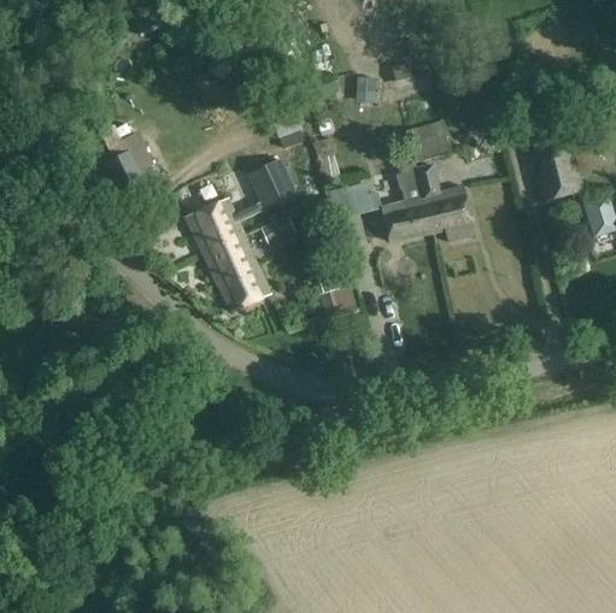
[(165,17),(157,0),(153,0),(128,15),(138,33),(165,17)]
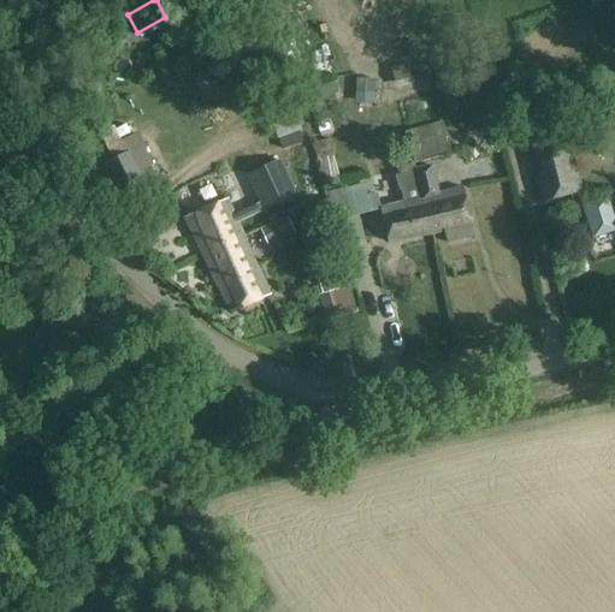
[(412,81),(407,63),(388,67),(392,85),(412,81)]
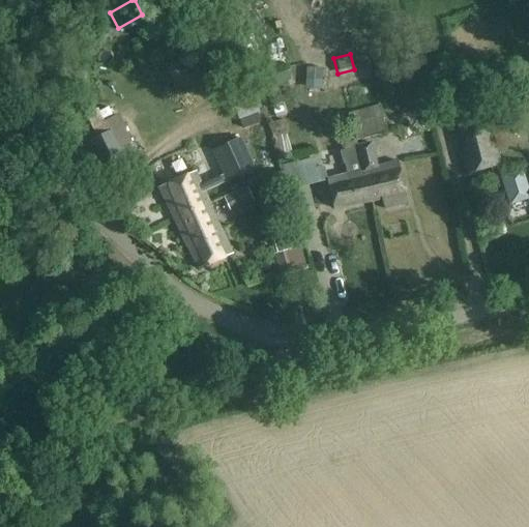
[(305,65),(305,76),(322,76),(322,65),(305,65)]
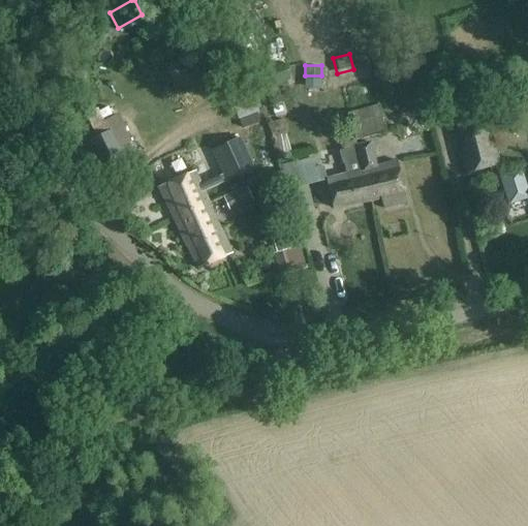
[(266,73),(254,78),(259,91),(270,87),(266,73)]
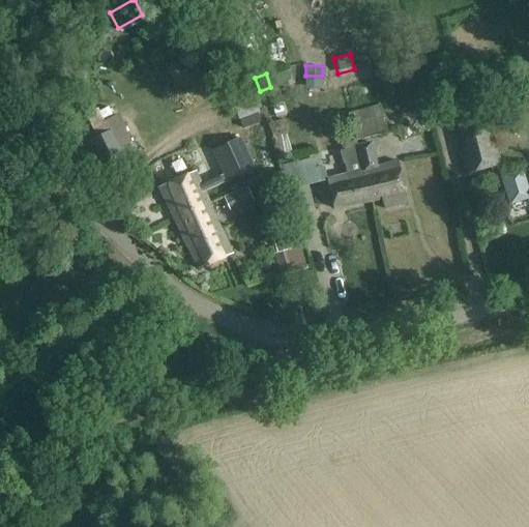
[(380,104),(348,112),(351,124),(348,124),(352,139),(370,135),(387,130),(380,104)]
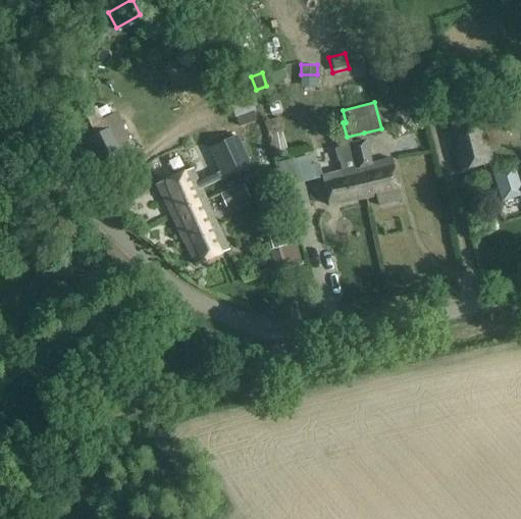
[(105,128),(94,135),(108,163),(135,151),(116,112),(101,119),(102,122),(105,128)]
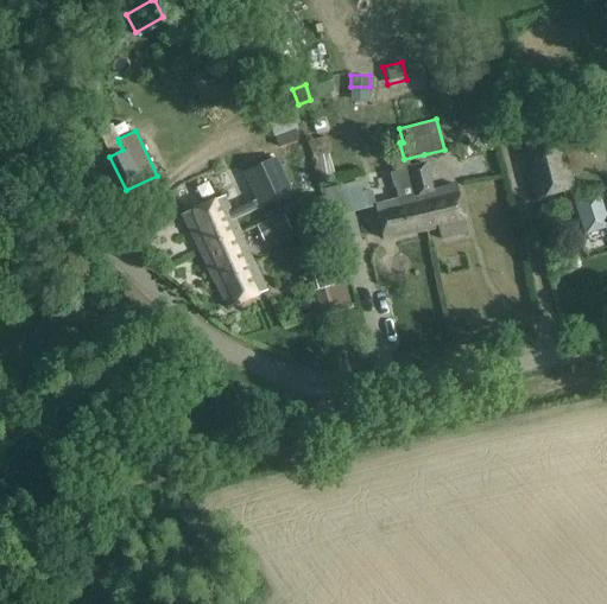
[(335,175),(321,131),(305,135),(320,179),(335,175)]
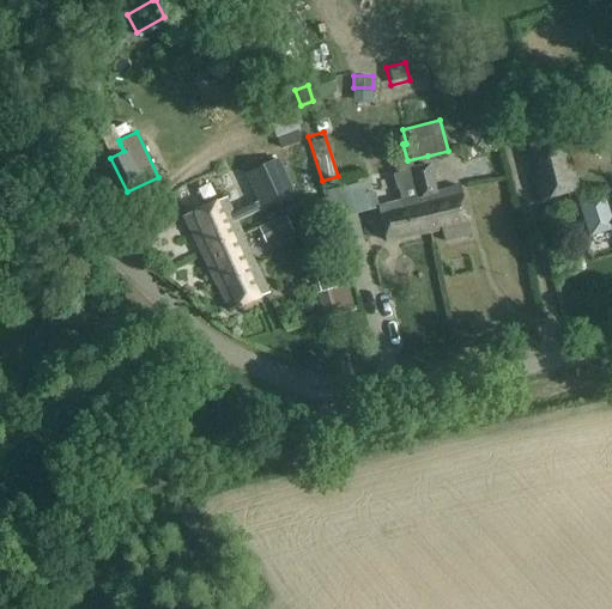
[(401,199),(380,205),(387,238),(424,230),(416,198),(408,169),(407,160),(403,144),(391,147),(397,171),(393,172),(397,187),(398,187),(401,199)]
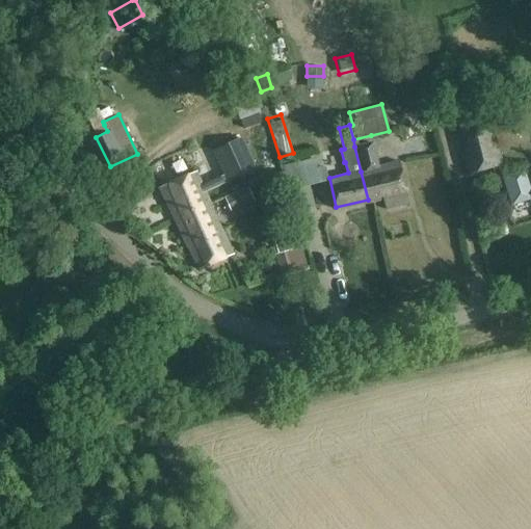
[(224,173),(203,182),(206,189),(228,179),(229,180),(255,167),(241,136),(214,149),(224,173)]
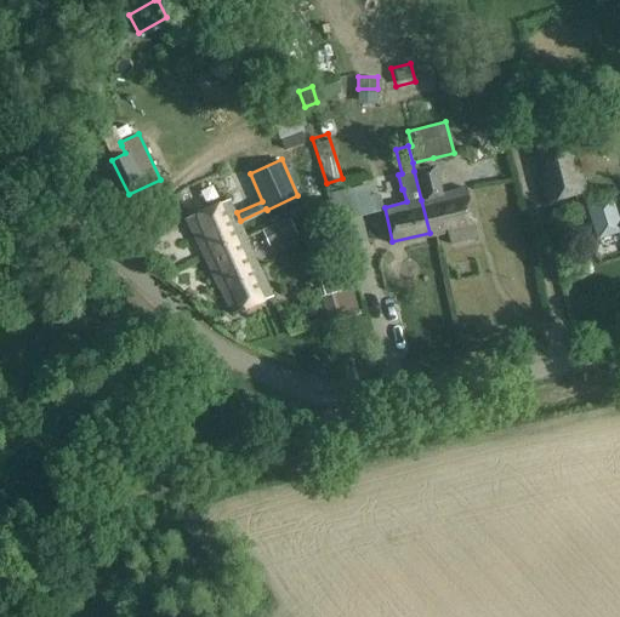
[(579,163),(540,173),(547,203),(555,201),(587,192),(579,163)]
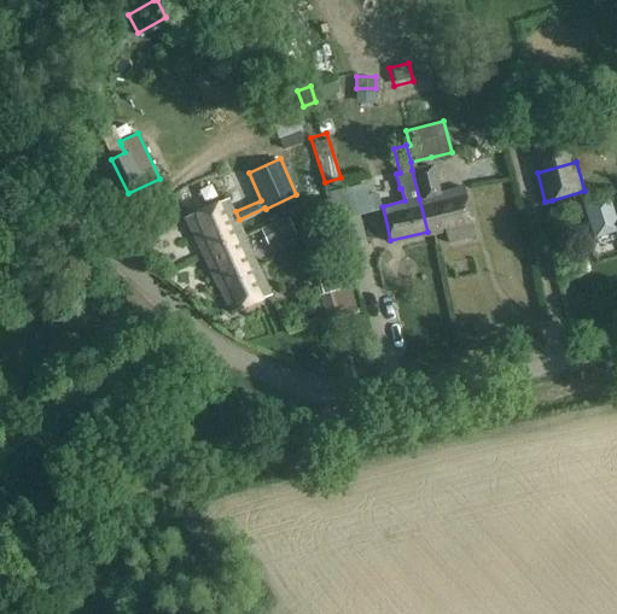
[(434,164),(412,170),(419,199),(428,232),(446,228),(448,239),(476,233),(465,186),(440,192),(434,164)]
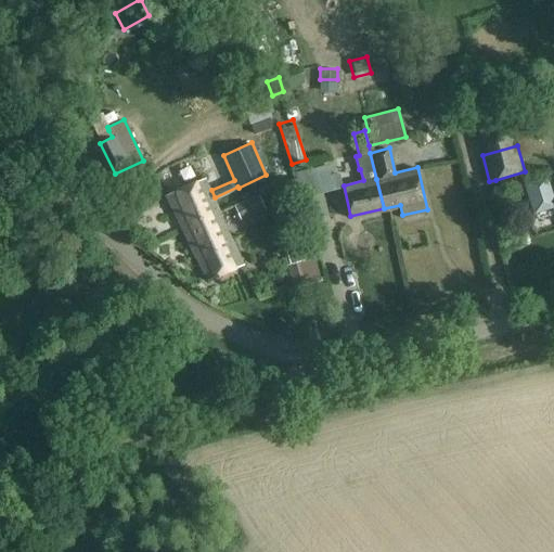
[(330,175),(327,163),(294,171),(300,196),(343,187),(339,172),(330,175)]
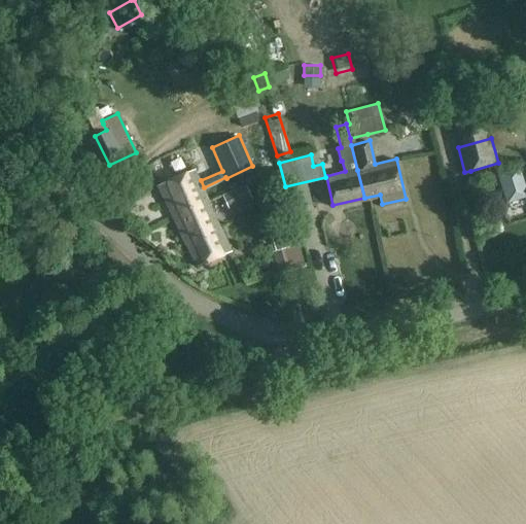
[(161,182),(175,215),(209,199),(204,187),(201,180),(196,168),(161,182)]
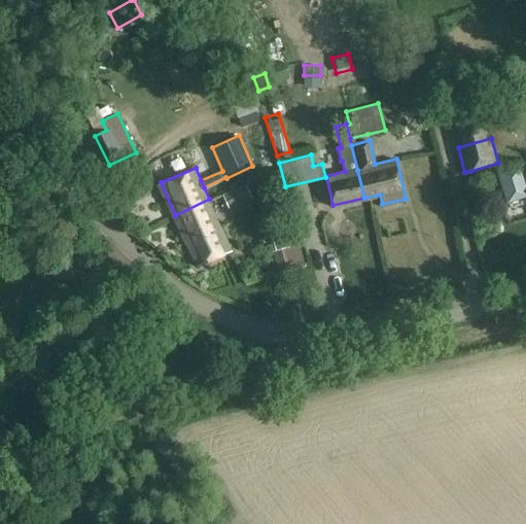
[(238,203),(238,204),(251,198),(245,183),(232,189),(238,203)]
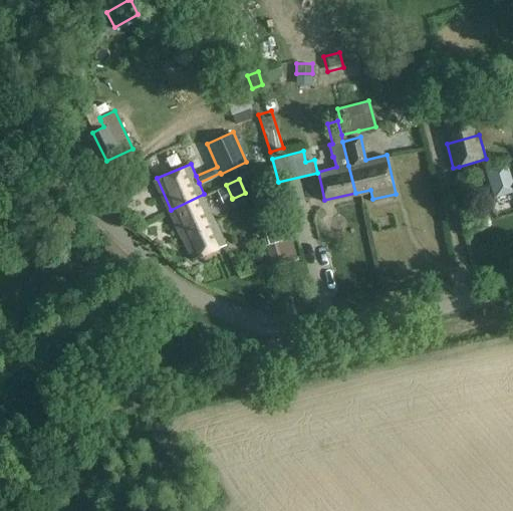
[(225,244),(204,194),(171,210),(191,258),(225,244)]
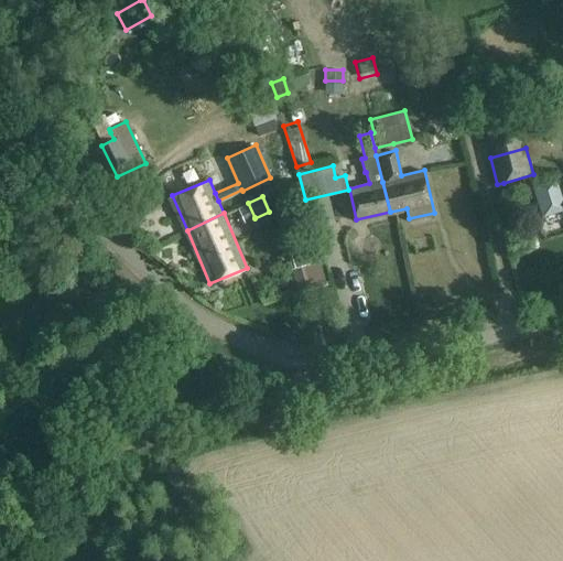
[(313,245),(290,252),(294,267),(317,260),(313,245)]
